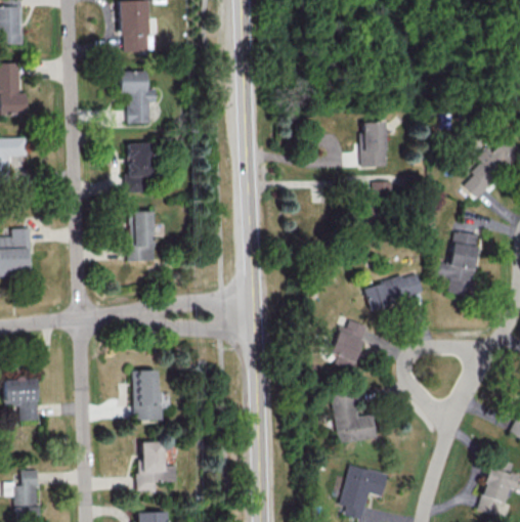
[(0,7),(0,44),(24,44),(22,0),(3,0),(3,7),(0,7)]
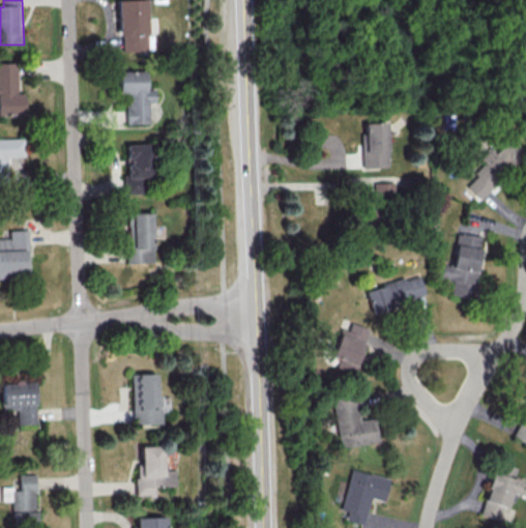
[(150,52),(149,0),(121,1),(121,37),(125,37),(126,53),(150,52)]
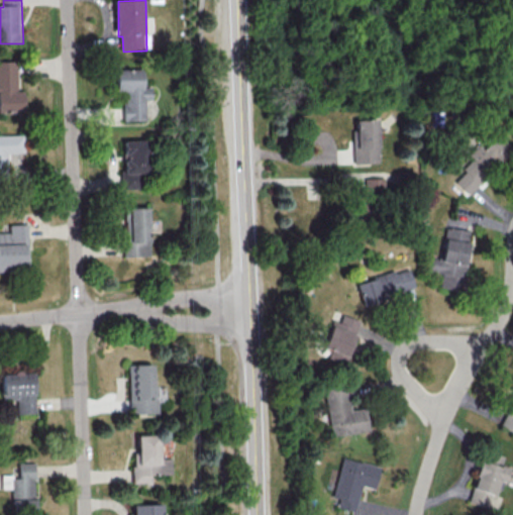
[(26,113),(26,92),(20,92),(20,63),(0,63),(0,103),(0,114),(26,113)]
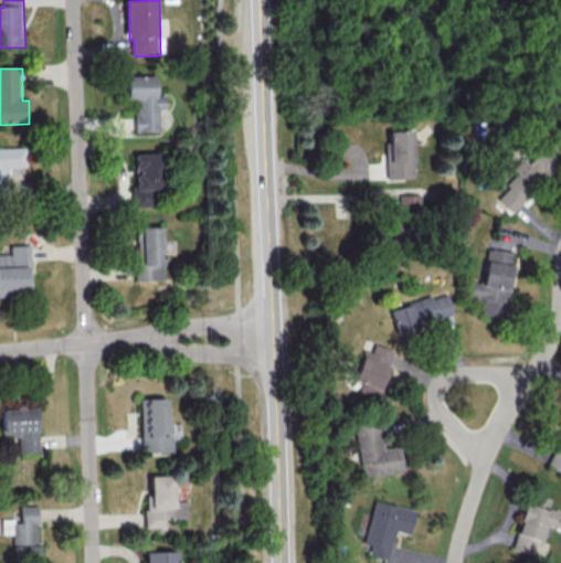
[(130,77),(130,101),(138,101),(139,134),(162,134),(162,110),(170,110),(169,97),(159,97),(159,77),(130,77)]
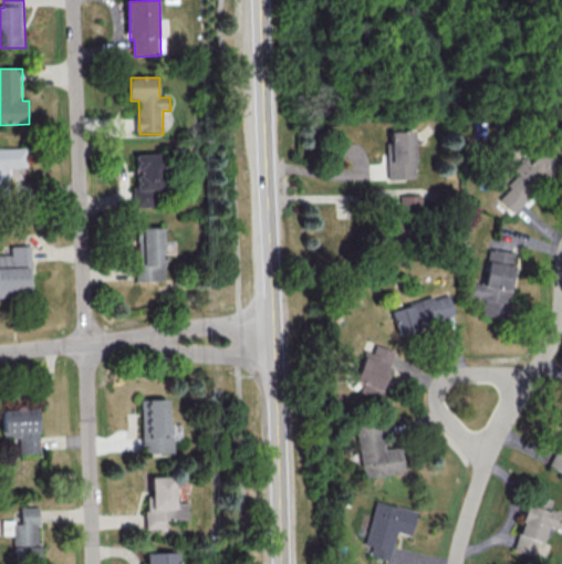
[(392,181),(418,180),(416,133),(393,133),(394,163),(391,163),(392,181)]
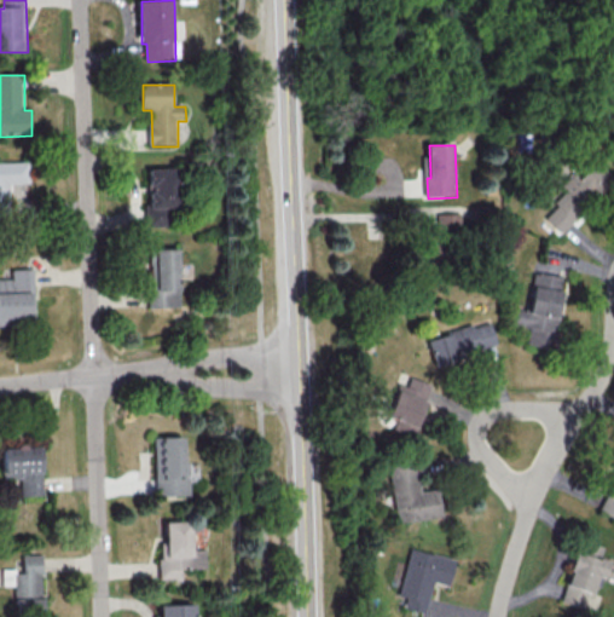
[(565,235),(613,182),(613,177),(597,162),(583,179),(577,174),(565,188),(571,194),(548,219),(565,235)]
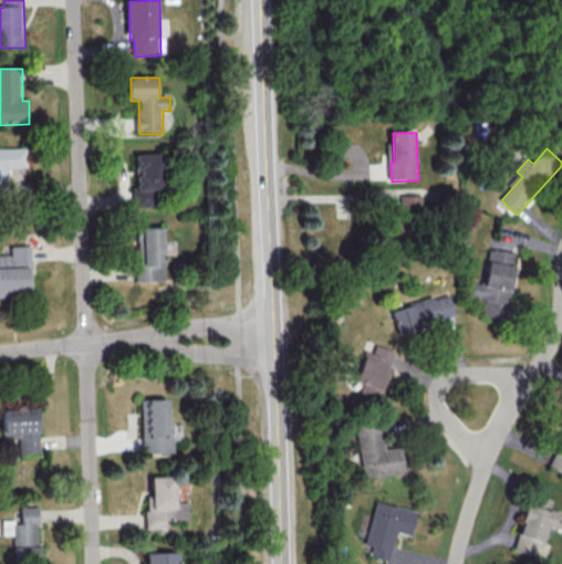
[(0,149),(0,196),(10,197),(10,169),(29,169),(29,149),(0,149)]
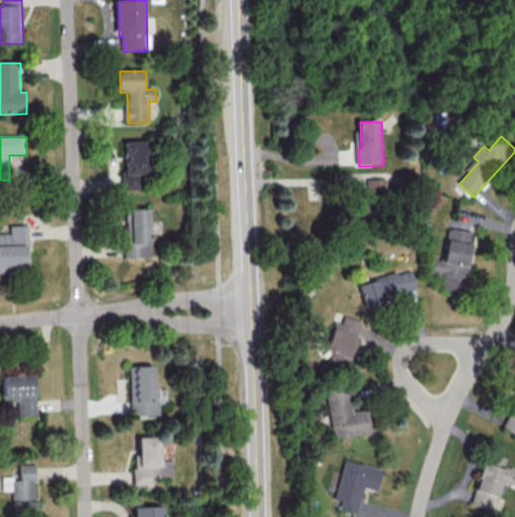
[(127,191),(151,191),(150,142),(126,143),(127,191)]
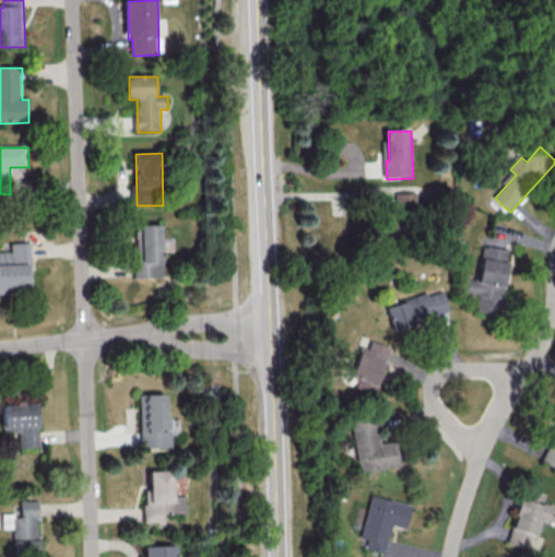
[(420,193),(398,194),(399,211),(421,211),(420,193)]
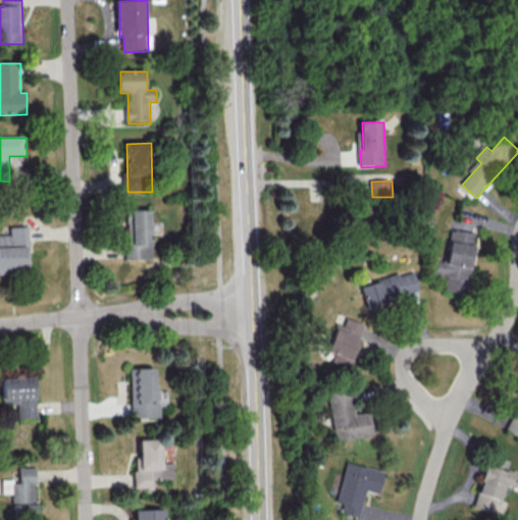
[(127,261),(154,260),(153,211),(134,211),(135,245),(127,245),(127,261)]
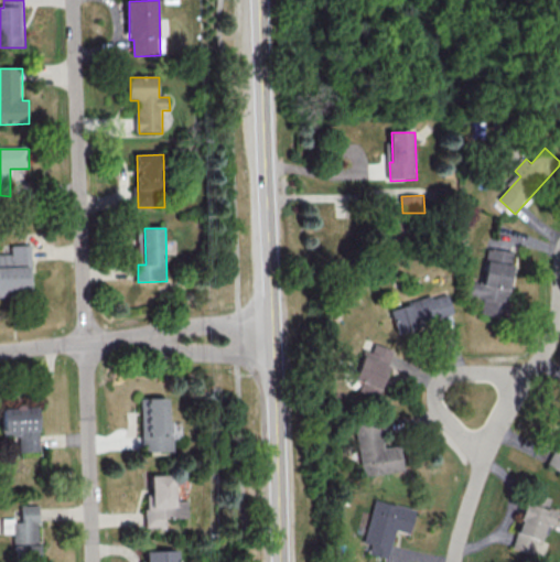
[(32,246),(12,247),(12,256),(0,255),(0,295),(33,295),(32,246)]
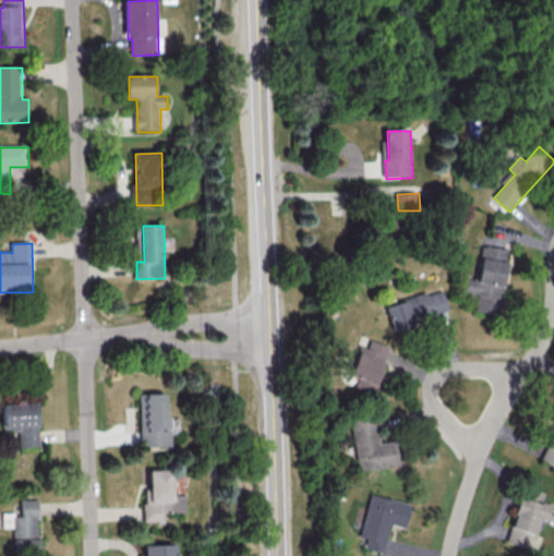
[(481,281),(469,280),(467,294),(481,297),(479,312),(503,315),(512,251),(485,248),(481,281)]
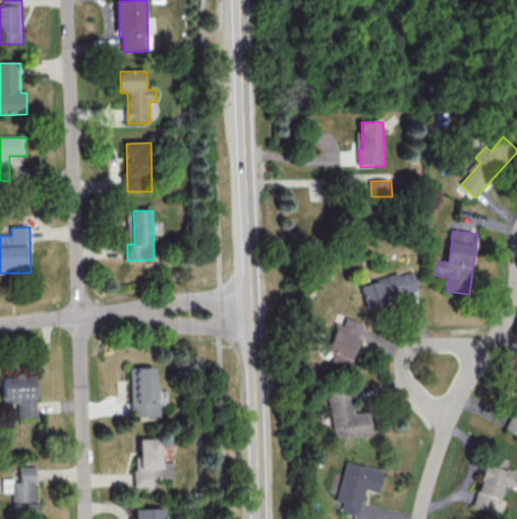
[(362,286),(368,307),(420,294),(415,272),(362,286)]
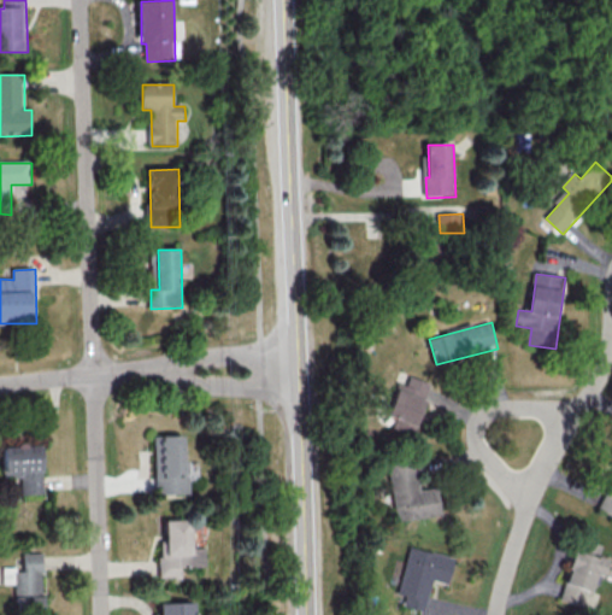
[(416,439),(433,384),(412,378),(410,387),(400,384),(390,417),(398,420),(394,432),(416,439)]
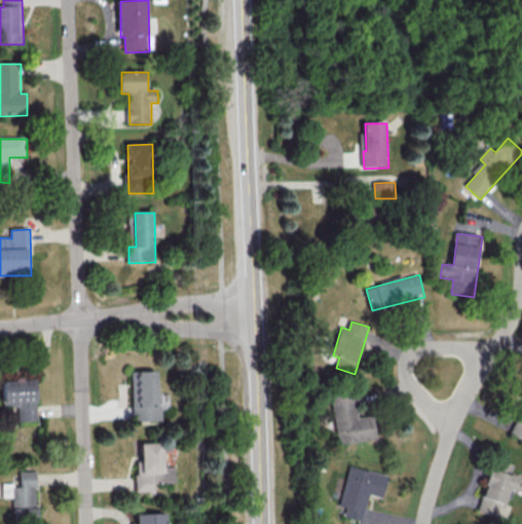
[(157,372),(133,373),(135,422),(162,421),(161,394),(158,394),(157,372)]
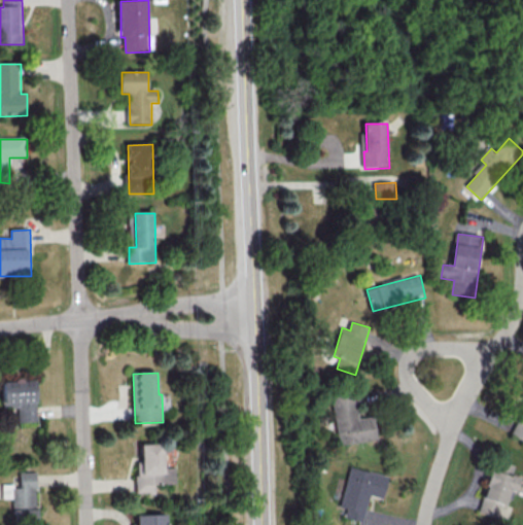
[(36,381),(4,382),(4,408),(20,408),(20,424),(38,423),(36,381)]
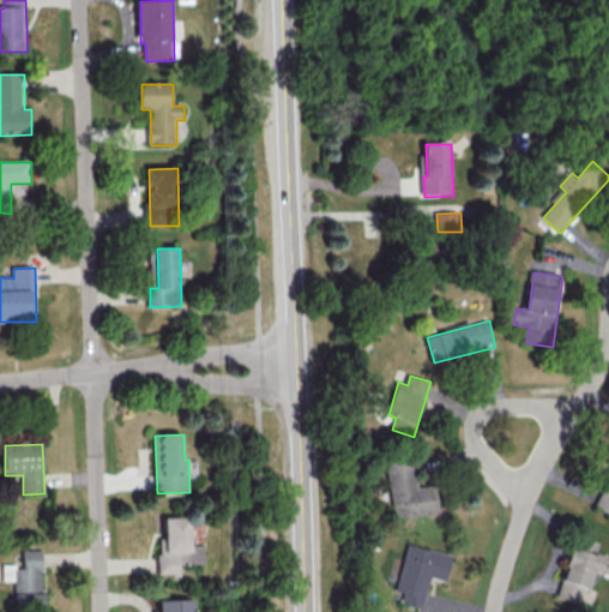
[(397,520),(441,514),(438,487),(420,490),(415,460),(389,463),(397,520)]
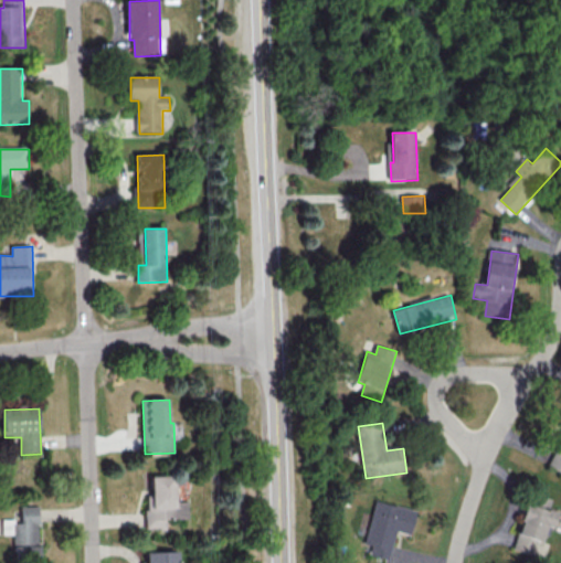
[(560,444),(549,466),(560,473),(560,444)]
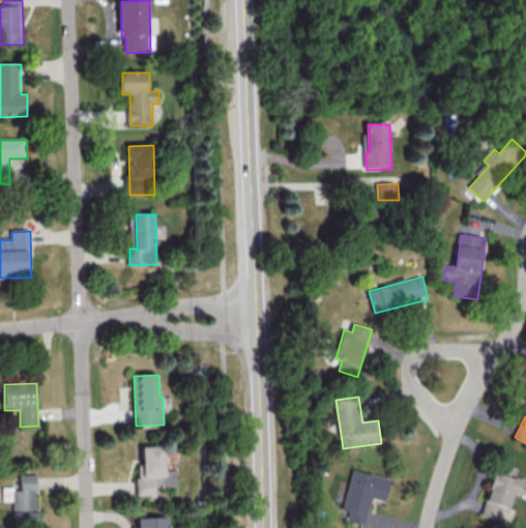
[(178,487),(177,471),(166,472),(165,447),(143,447),(144,477),(138,477),(139,497),(157,496),(157,488),(178,487)]
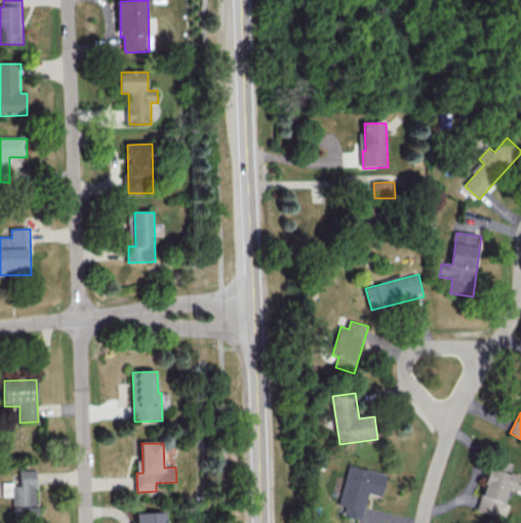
[(498,518),(507,489),(514,491),(519,477),(511,475),(514,465),(493,458),(478,512),(498,518)]
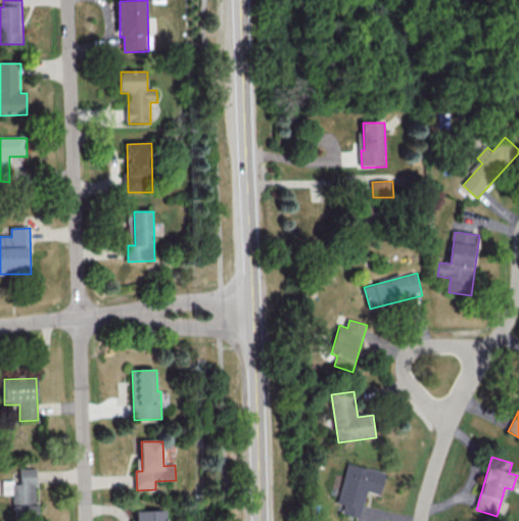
[(381,496),(386,474),(348,465),(339,505),(346,507),(344,515),(362,519),(368,492),(381,496)]
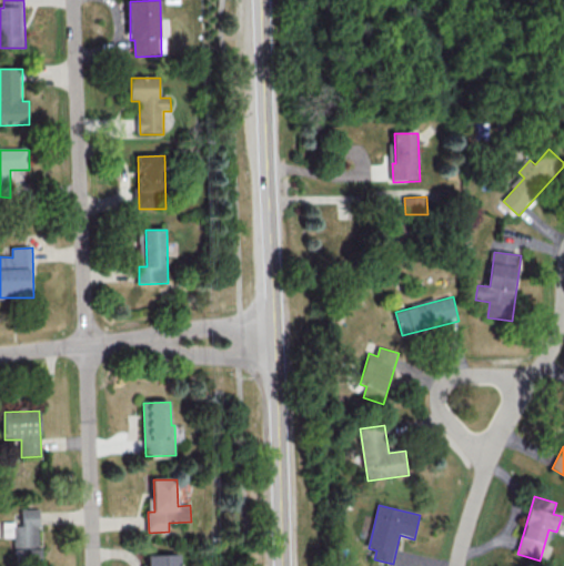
[(41,509),(23,511),(23,524),(6,525),(6,538),(17,538),(18,565),(42,564),(41,509)]
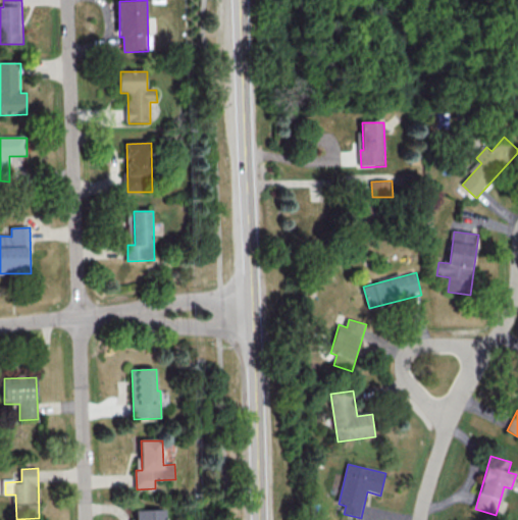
[(165,519),(165,510),(137,511),(137,519),(165,519)]
